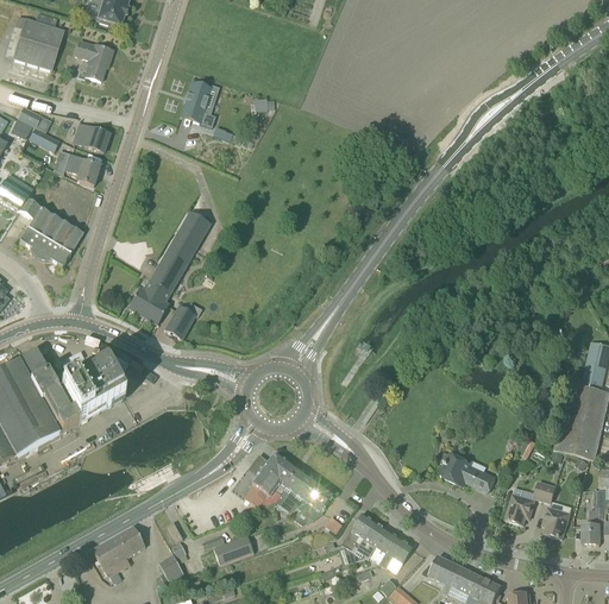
[(104,0),(98,18),(100,19),(99,21),(108,24),(108,21),(120,25),(129,0),(104,0)]
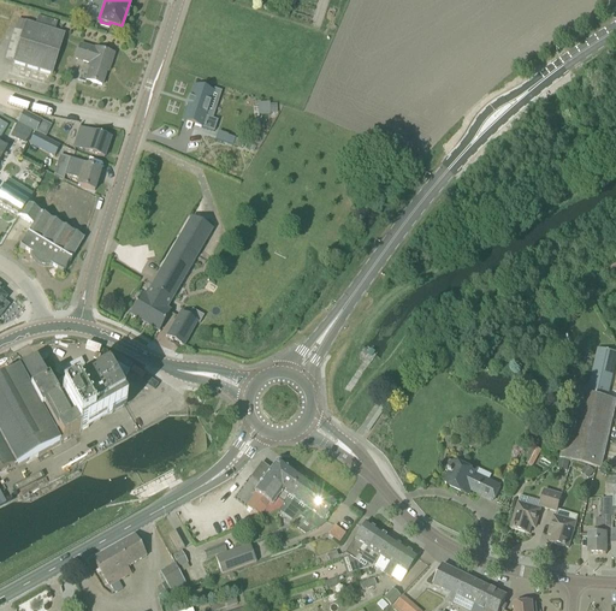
[(52,71),(64,35),(65,30),(54,27),(58,18),(39,12),(35,21),(25,18),(22,29),(15,27),(6,54),(13,57),(12,59),(52,71)]
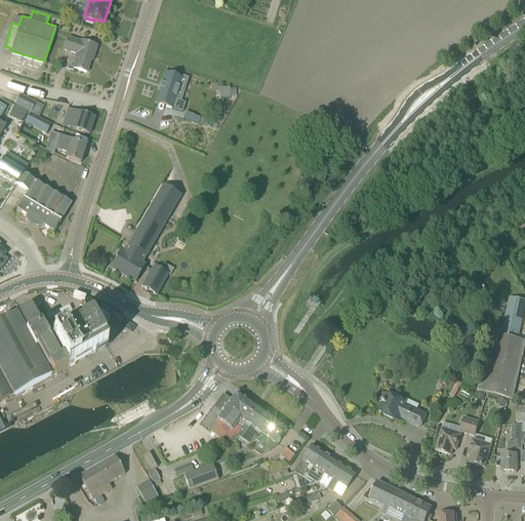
[(81,39),(69,35),(65,47),(78,51),(73,66),(86,70),(91,54),(93,54),(96,43),(82,38),(81,39)]
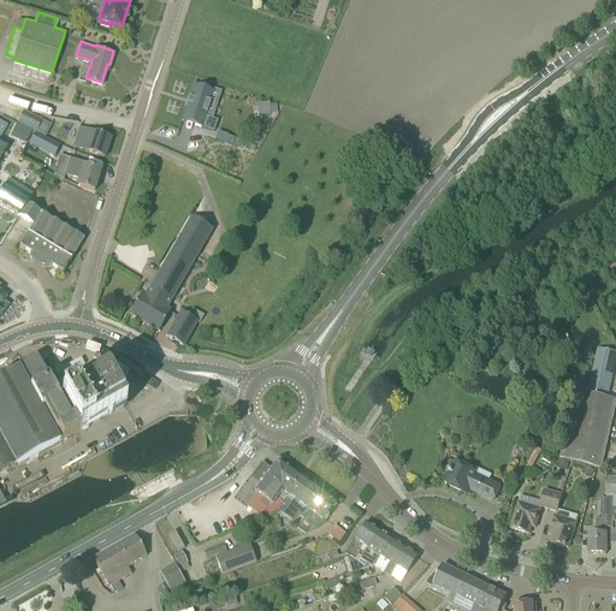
[(206,113),(214,88),(194,82),(187,107),(197,111),(195,122),(201,124),(202,124),(214,128),(218,117),(206,113)]
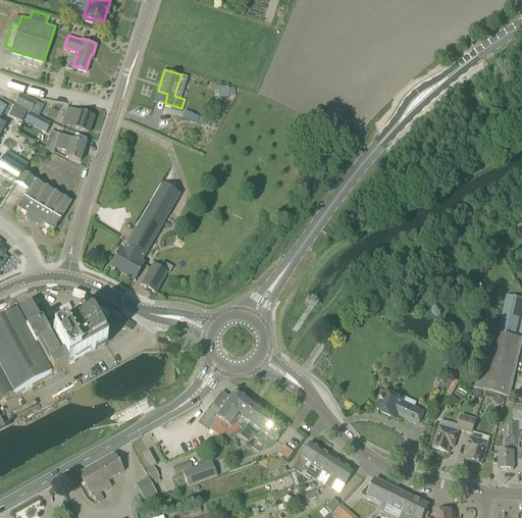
[(20,92),(15,101),(31,109),(36,99),(20,92)]
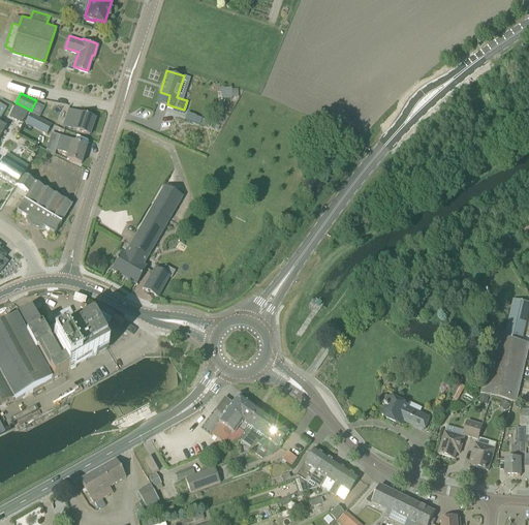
[(12,107),(9,114),(22,119),(23,120),(27,113),(13,106),(12,107)]
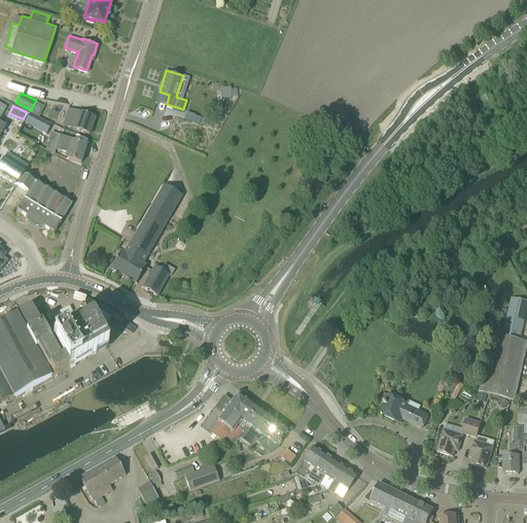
[(72,127),(90,132),(95,115),(78,109),(77,111),(68,108),(63,123),(72,126),(72,127)]
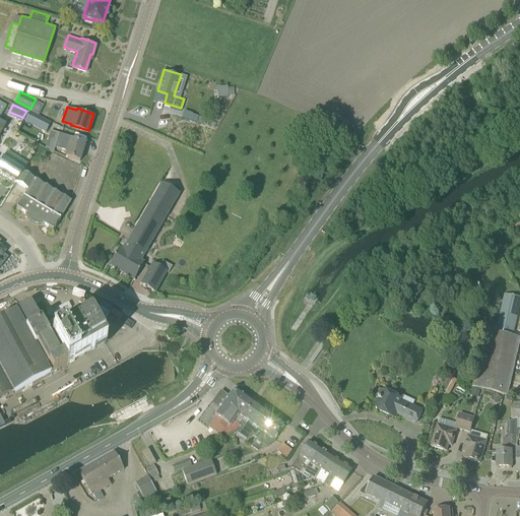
[(51,120),(29,109),(24,118),(46,129),(51,120)]
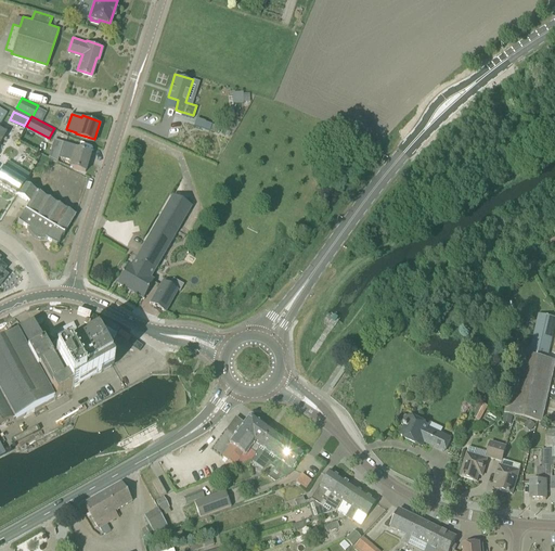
[(71,165),(85,169),(90,151),(76,146),(77,143),(56,138),(51,152),(72,158),(71,165)]
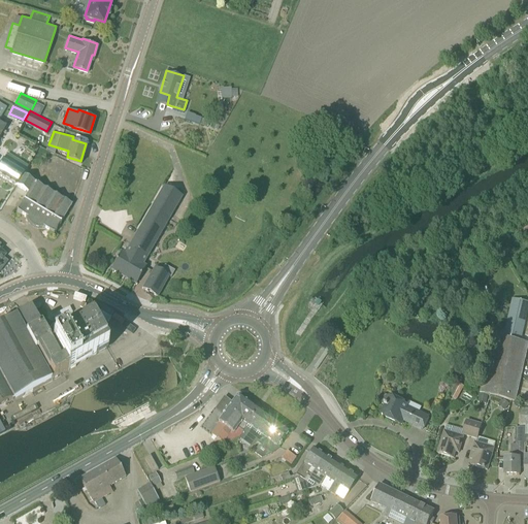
[(3,157),(0,162),(0,172),(15,183),(17,183),(23,172),(29,163),(8,151),(3,158),(3,157)]
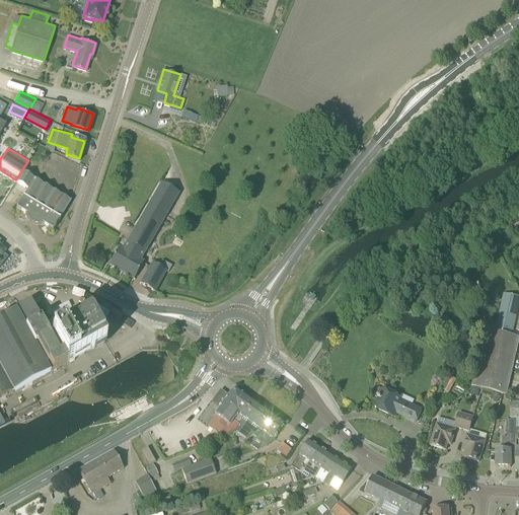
[(41,223),(43,222),(53,228),(60,217),(71,198),(22,169),(16,179),(15,179),(27,187),(23,195),(16,206),(25,212),(26,214),(27,217),(29,219),(32,221),(34,222),(38,223),(41,223)]
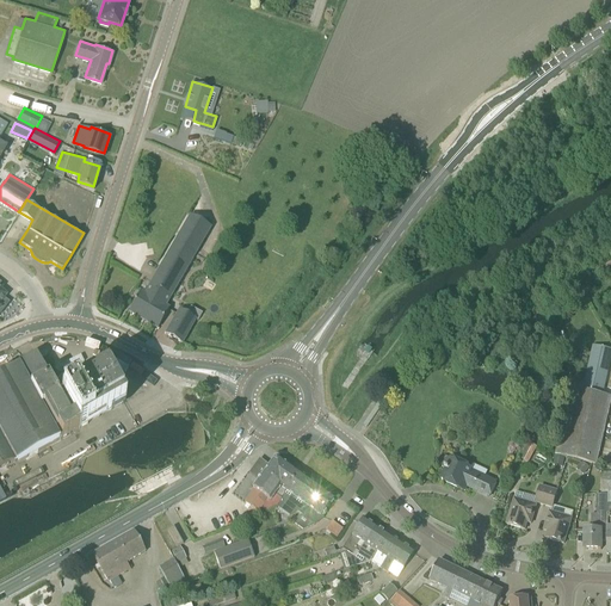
[(129,309),(158,326),(170,304),(165,303),(211,223),(190,211),(149,282),(144,290),(141,289),(129,309)]
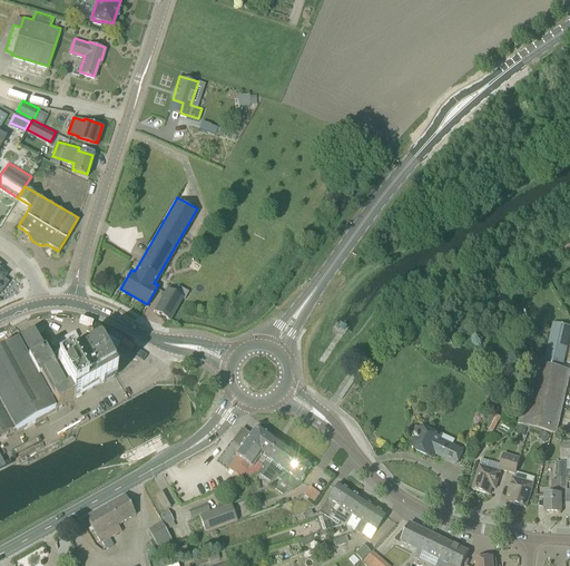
[(154,309),(169,318),(183,295),(185,296),(188,290),(177,284),(174,291),(167,286),(154,309)]
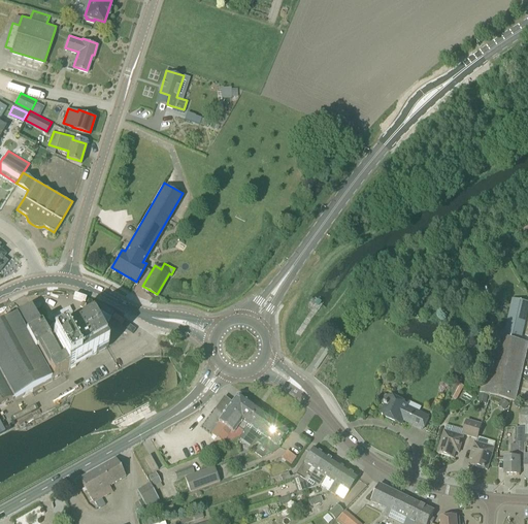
[(481,390),(510,397),(515,398),(527,339),(527,338),(521,337),(527,303),(527,298),(513,295),(503,334),(496,332),(485,382),(483,382),(481,390)]
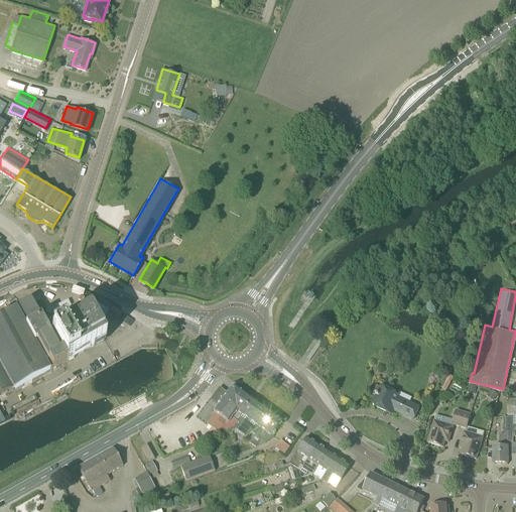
[(30,297),(0,313),(0,394),(104,337),(89,311),(56,330),(42,303),(35,307),(30,297)]
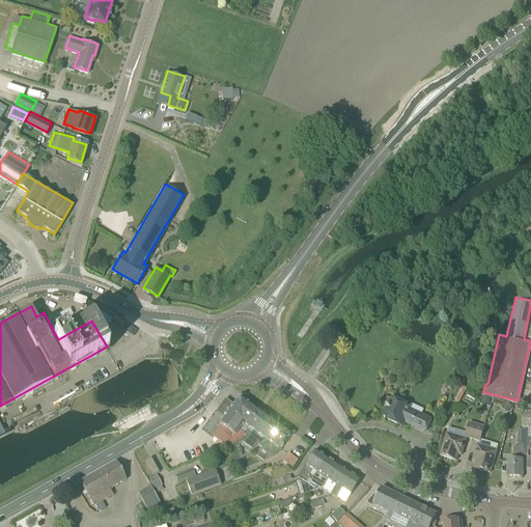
[(392,396),(388,394),(383,400),(388,406),(384,414),(399,421),(400,417),(425,428),(430,416),(409,406),(409,404),(392,396)]
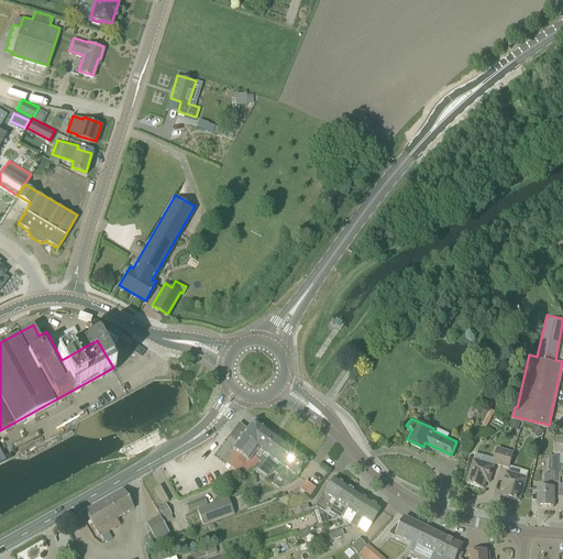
[(232,447),(234,448),(225,460),(238,470),(241,464),(246,469),(255,463),(263,449),(275,434),(256,419),(252,420),(246,426),(239,420),(230,434),(238,439),(232,447)]
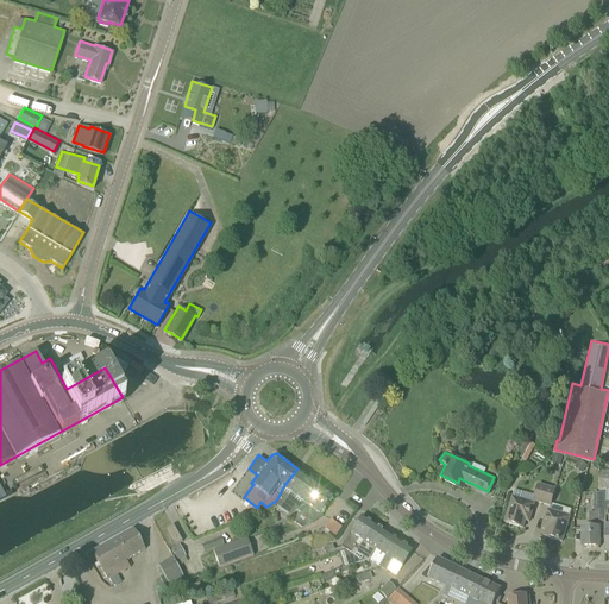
[(608,466),(600,467),(600,470),(598,472),(600,488),(608,488),(608,466)]
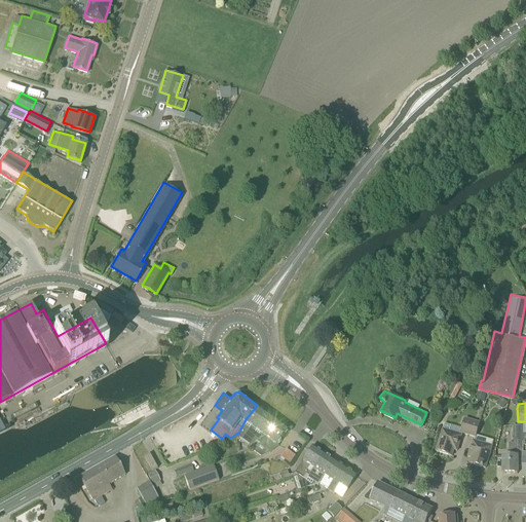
[(270,449),(287,426),(257,405),(246,419),(241,427),(270,449)]
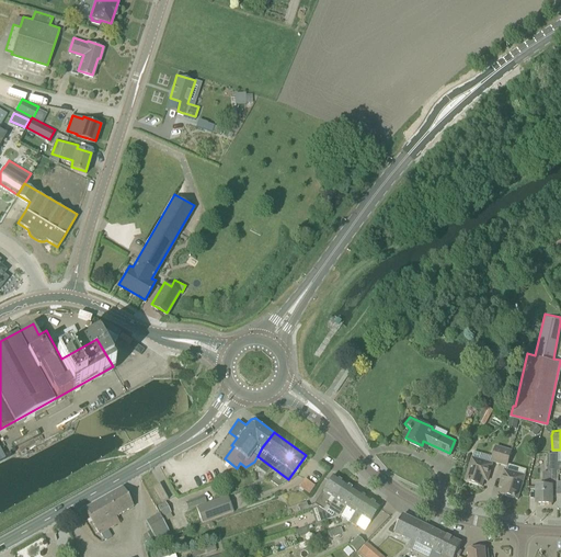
[(492,458),(500,461),(504,446),(496,443),(492,458)]
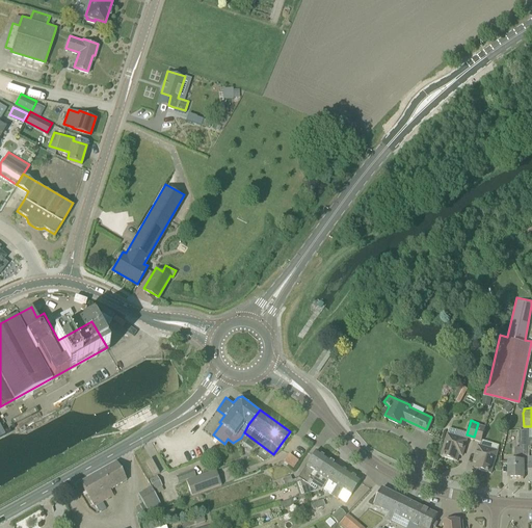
[(485,425),(484,425),(478,423),(474,437),(481,439),(485,425)]
